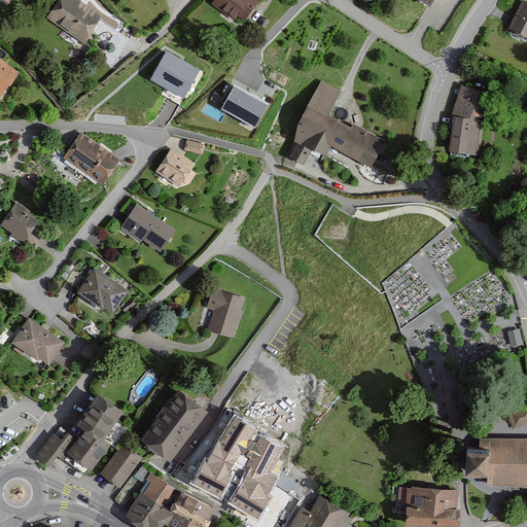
[(97,18),(69,0),(56,0),(44,19),(81,40),(97,18)]
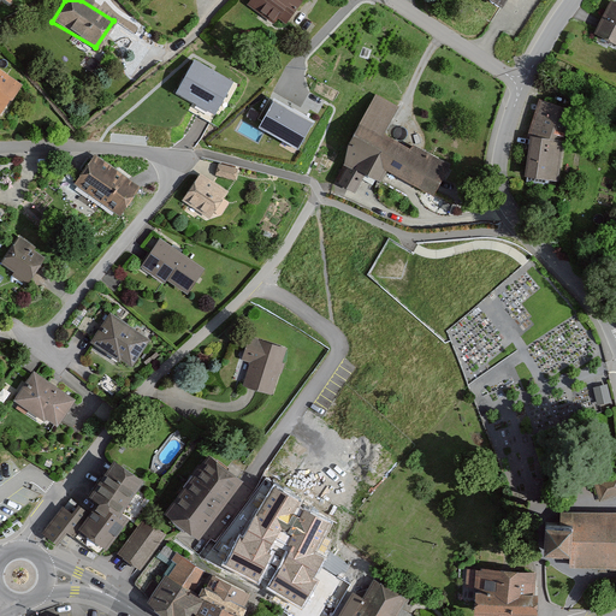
[(300,1),(297,0),(244,0),(243,3),(271,24),(276,18),(283,23),(300,1)]
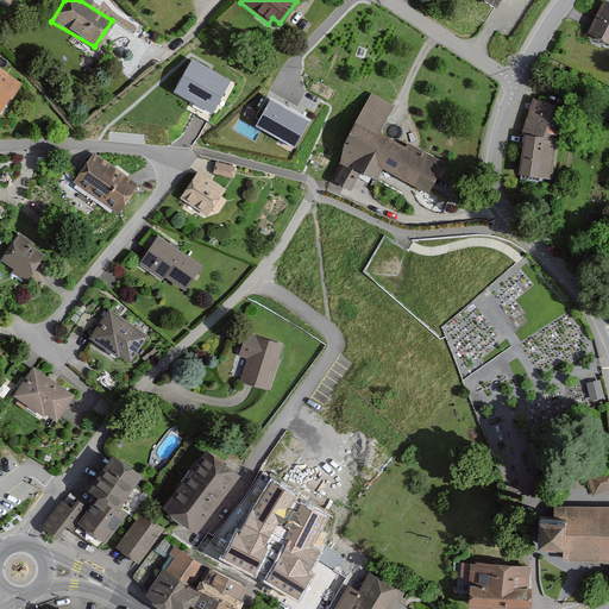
[(608,2),(604,0),(588,33),(608,43),(608,2)]
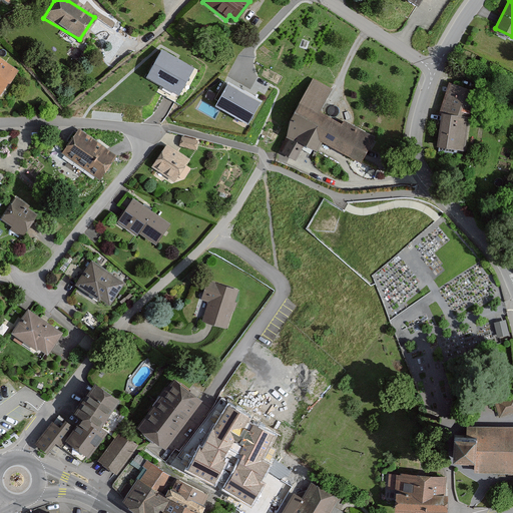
[(189,70),(162,55),(146,84),(173,99),(189,70)]
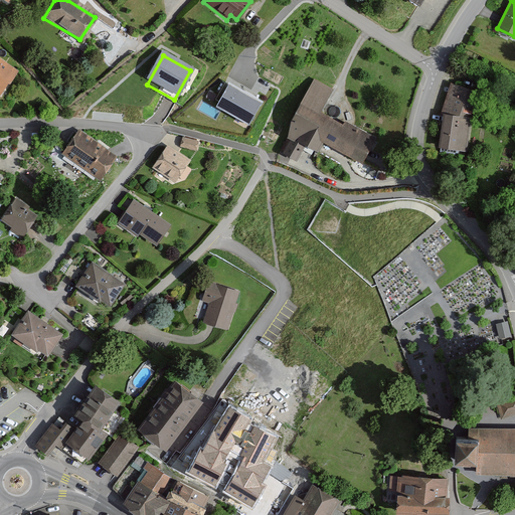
[(0,91),(15,69),(0,58),(0,91)]
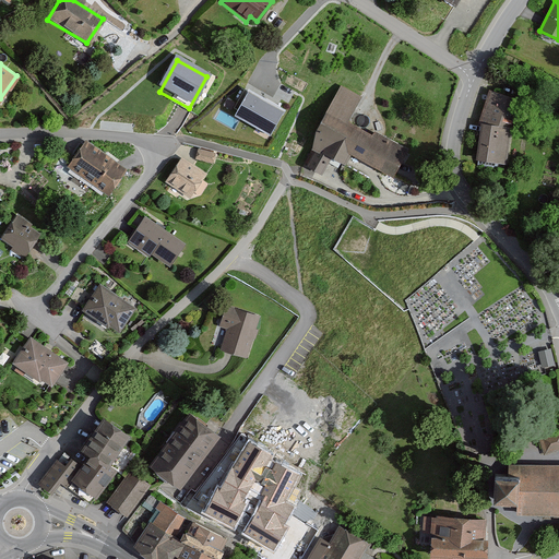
[(360,95),(341,85),(309,149),(343,166),(348,155),(393,178),(407,151),(347,121),(360,95)]
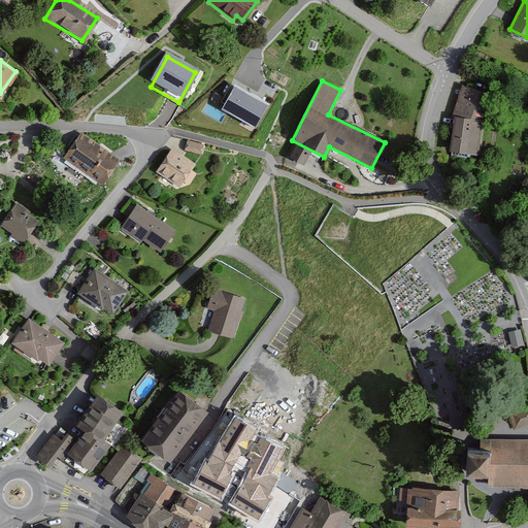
[(461,87),(455,118),(449,151),(476,156),(483,122),(472,120),(477,90),(461,87)]
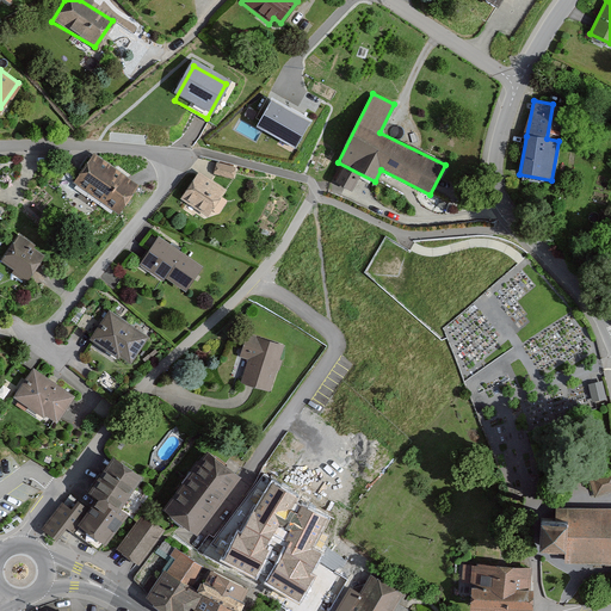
[(310,123),(275,104),(263,127),(297,146),(310,123)]
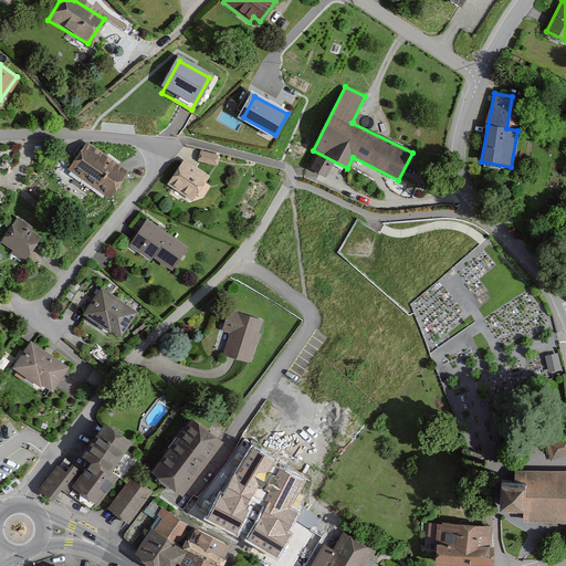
[(83,144),(65,169),(107,197),(124,173),(83,144)]
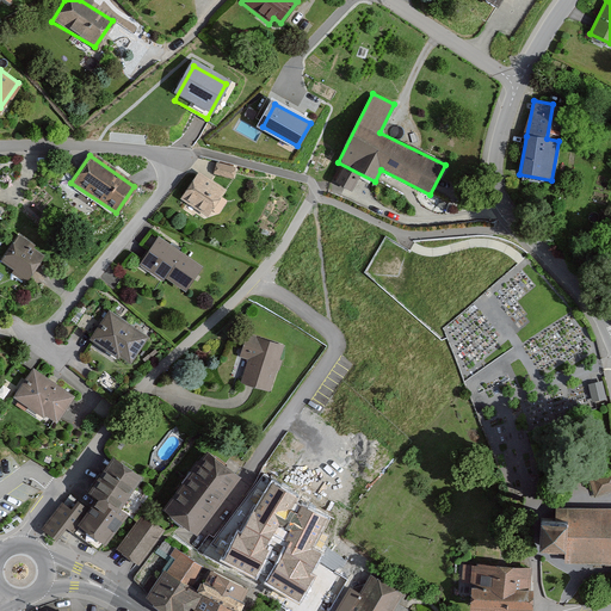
[(223,191),(197,172),(178,199),(205,217),(223,191)]
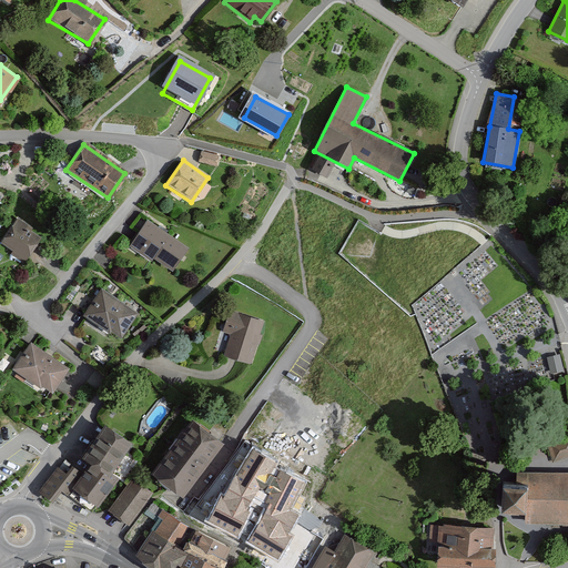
[(17,212),(0,234),(0,243),(22,259),(43,230),(17,212)]
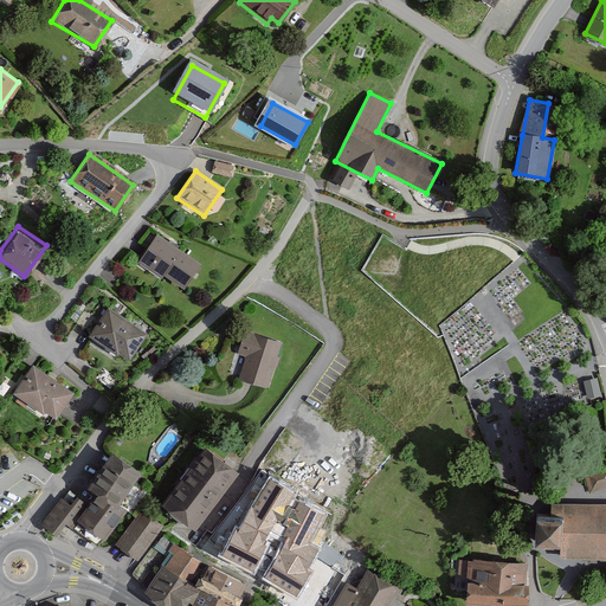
[(197,264),(154,236),(135,263),(158,278),(161,275),(180,288),(197,264)]
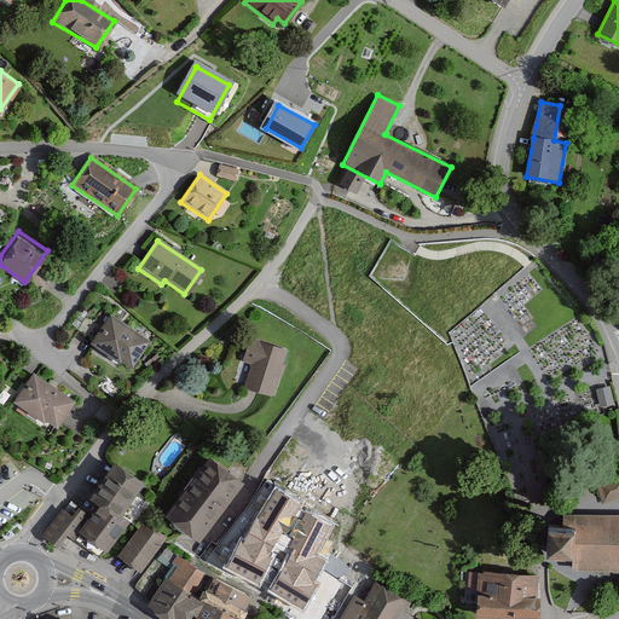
[(148,340),(106,314),(88,343),(128,369),(148,340)]
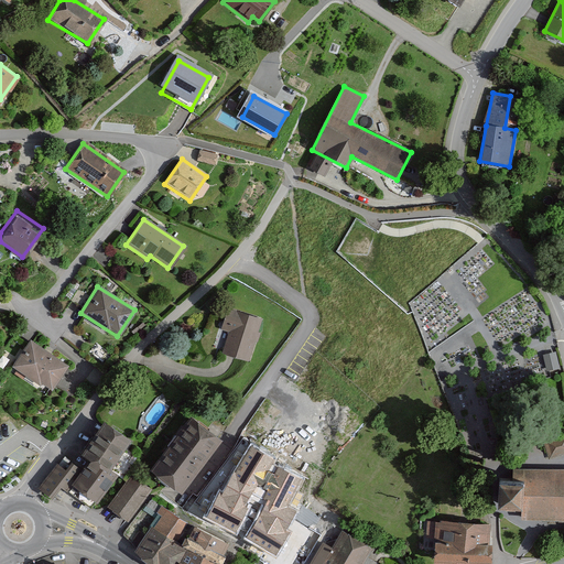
[(251,361),(262,318),(225,310),(219,331),(228,333),(223,355),(251,361)]
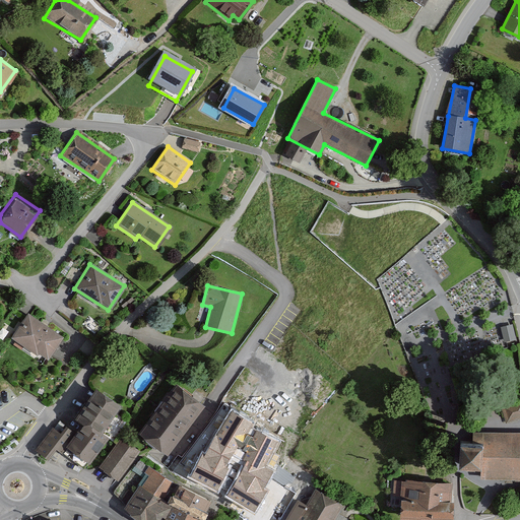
[(59,335),(24,313),(8,337),(44,360),(59,335)]
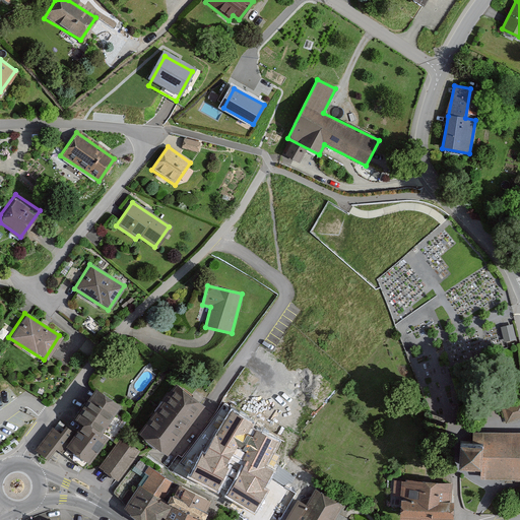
[(502,325),(505,341),(517,339),(514,323),(502,325)]
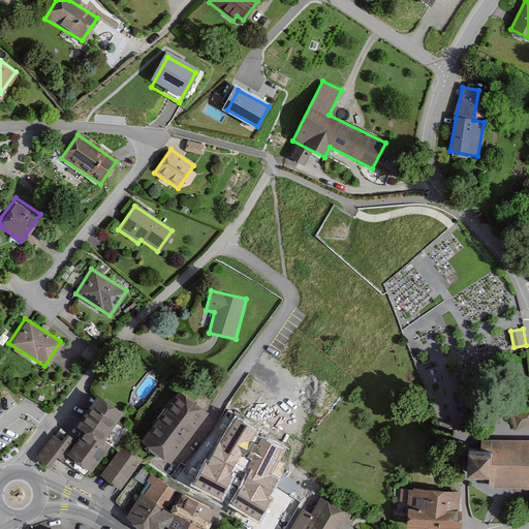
[(248,384),(243,399),(256,404),(262,390),(248,384)]
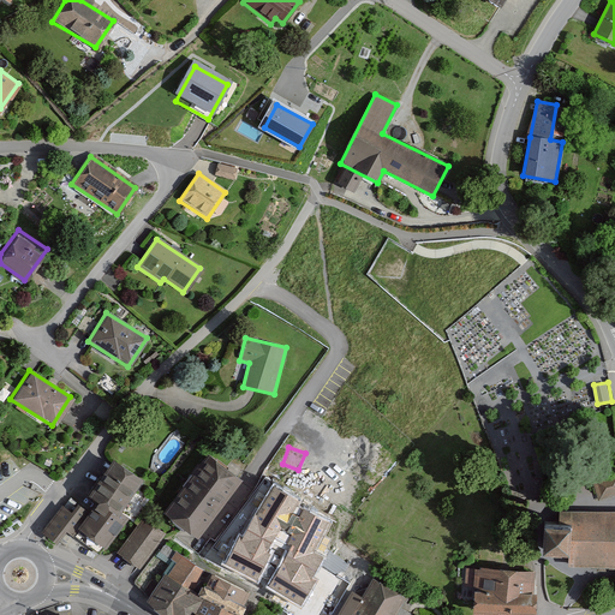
[(239,477),(206,452),(161,511),(195,535),(239,477)]
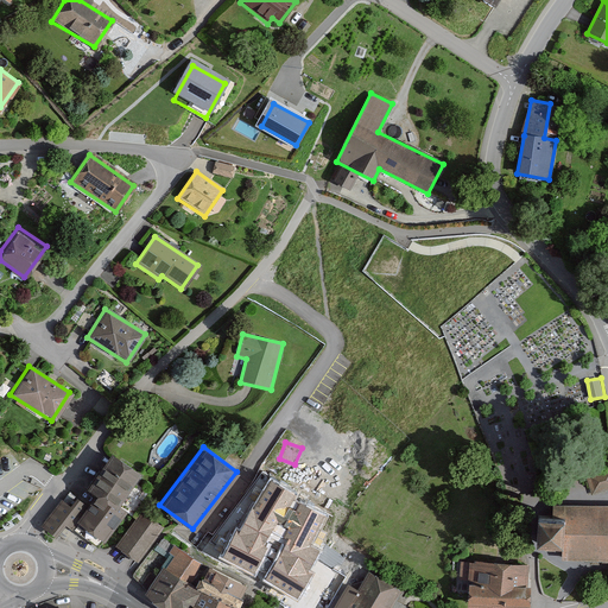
[(138,470),(109,450),(77,493),(69,486),(40,524),(57,536),(67,523),(73,529),(78,521),(103,539),(126,508),(116,501),(138,470)]
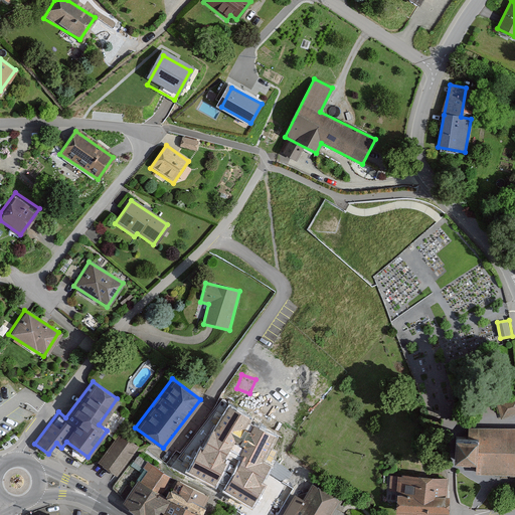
[(514,396),(497,402),(502,418),(514,413),(514,396)]
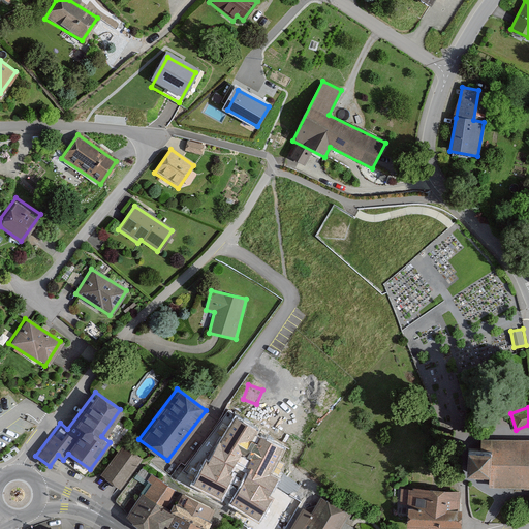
[(528,488),(528,439),(485,439),(485,452),(464,452),(464,476),(486,476),(486,488),(528,488)]
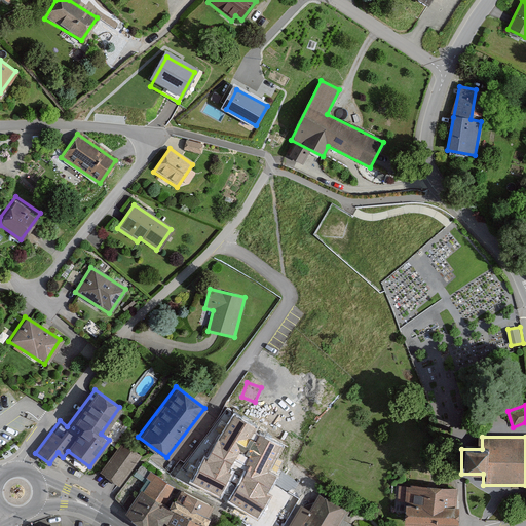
[(144,455),(124,441),(102,472),(120,485),(144,455)]
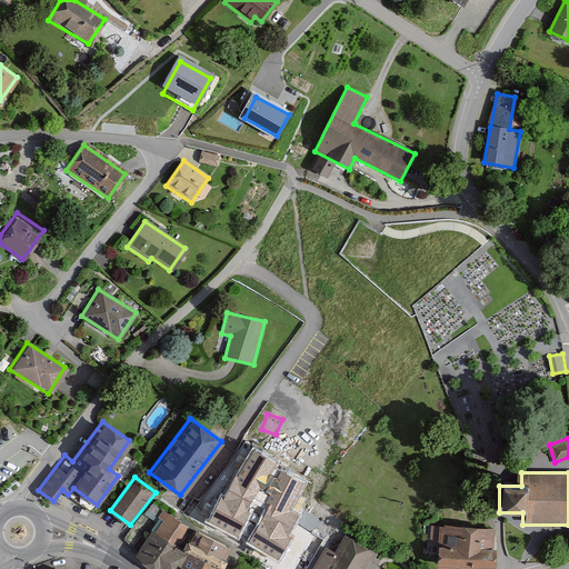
[(228,548),(162,509),(136,555),(159,568),(226,568),(219,565),(228,548)]
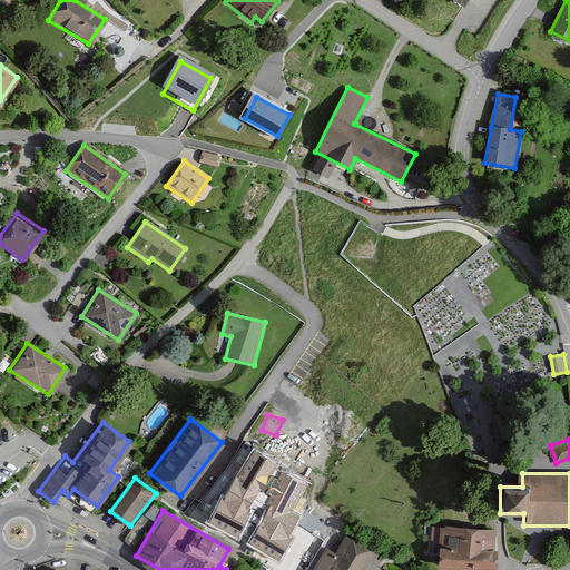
[(497,530),(436,526),(435,566),(494,569),(497,530)]
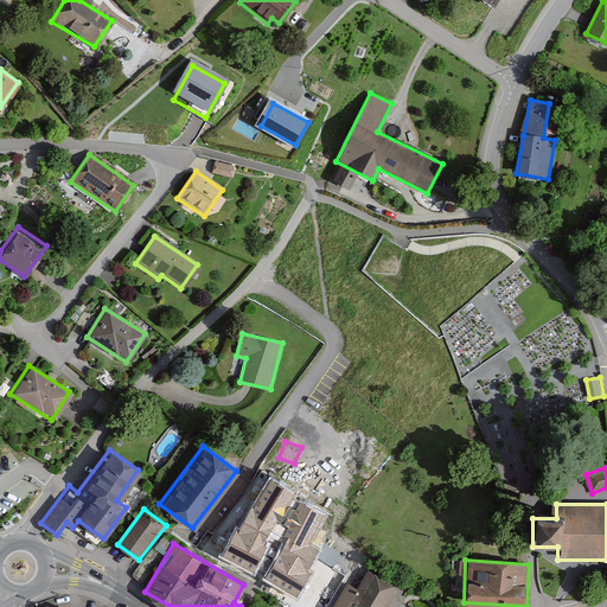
[(340,606),(332,606),(331,606),(330,606),(387,606),(401,588),(365,569),(340,606)]
